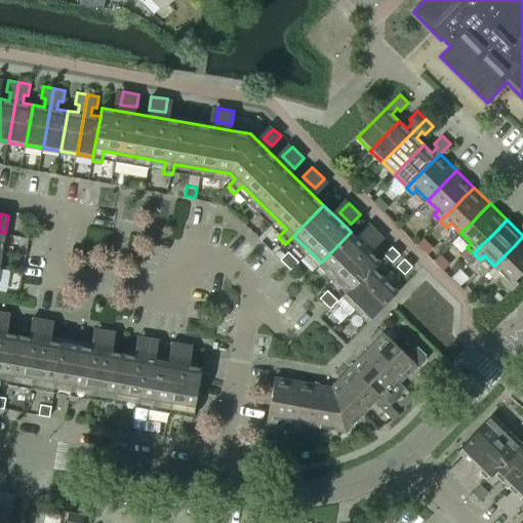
[(380,234),(369,223),(360,232),(371,243),(380,234)]
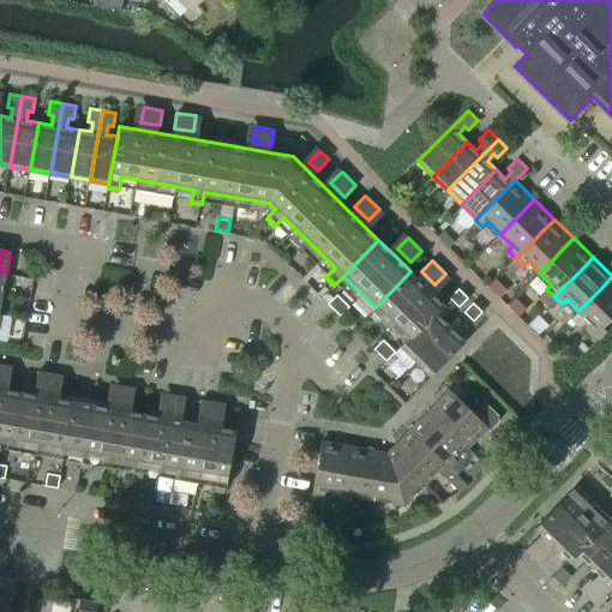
[(408,340),(443,304),(411,271),(376,307),(408,340)]
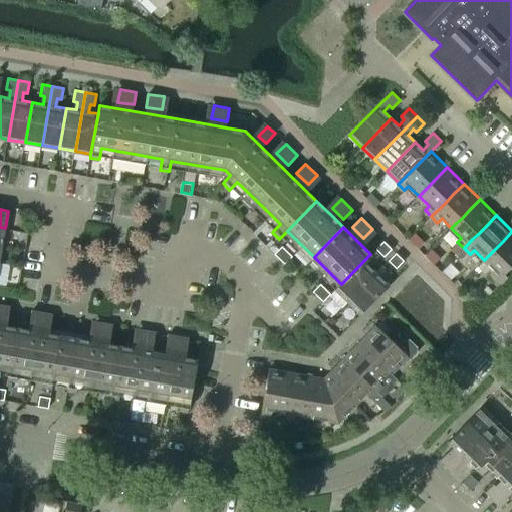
[(511,232),(503,241),(494,250),(488,256),(484,260),(489,265),(494,270),(490,274),(497,281),(505,273),(511,267),(511,232)]
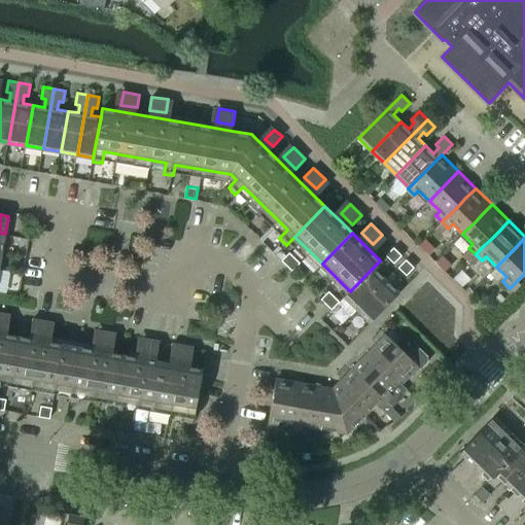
[(403,254),(394,247),(386,254),(394,263),(403,254)]
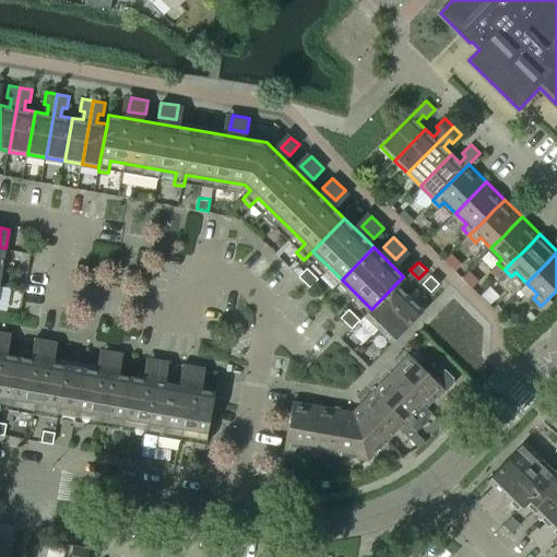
[(319,277),(308,267),(299,275),(310,286),(319,277)]
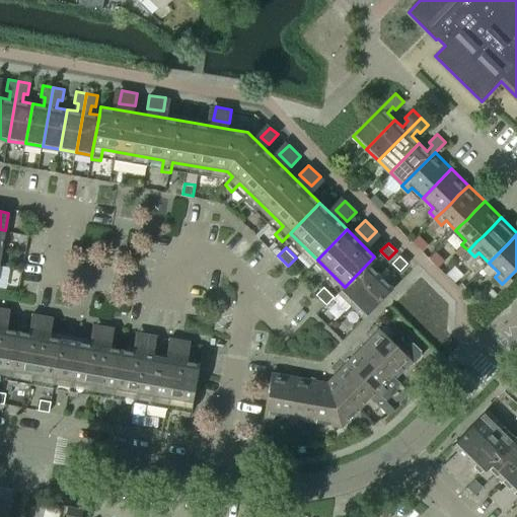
[(400,271),(409,263),(400,254),(392,263),(400,271)]
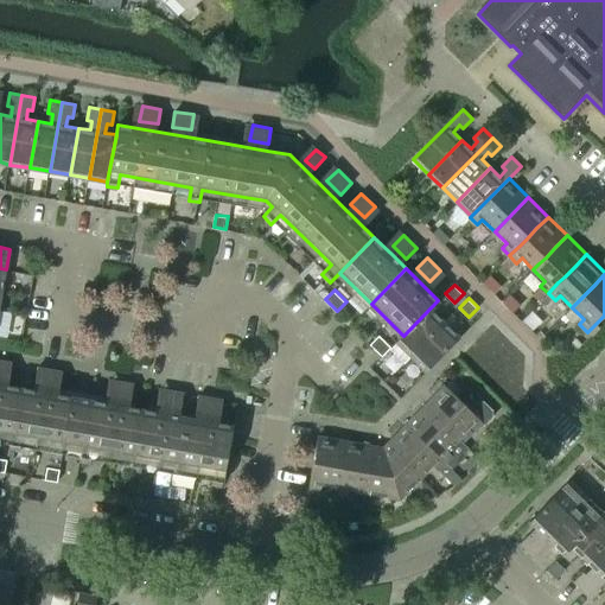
[(411,355),(445,322),(437,313),(444,306),(438,300),(403,336),(397,342),(411,355)]
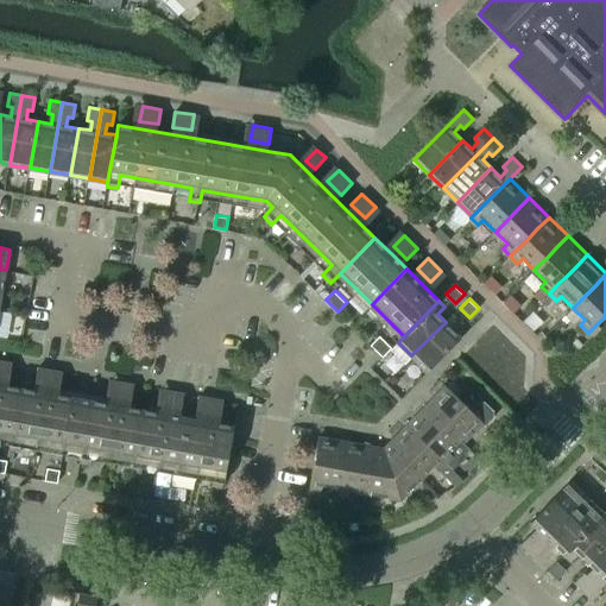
[(428,372),(461,338),(452,328),(459,321),(453,314),(446,322),(411,355),(428,372)]
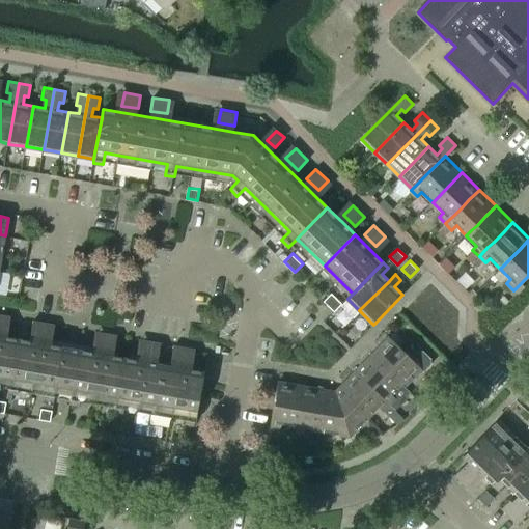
[(342,303),(332,293),(324,301),(335,311),(342,303)]
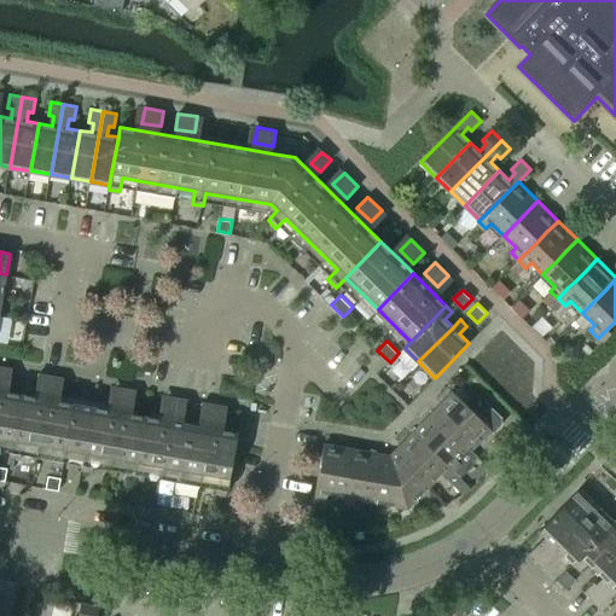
[(54,393),(58,377),(39,373),(36,389),(54,393)]
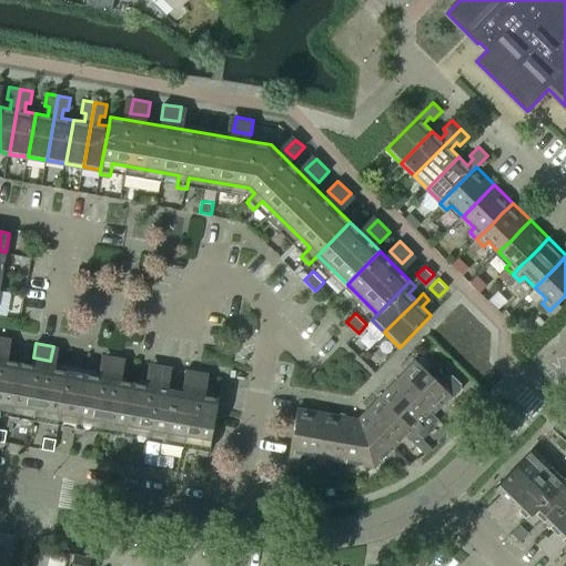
[(123,373),(125,359),(109,355),(105,370),(123,373)]
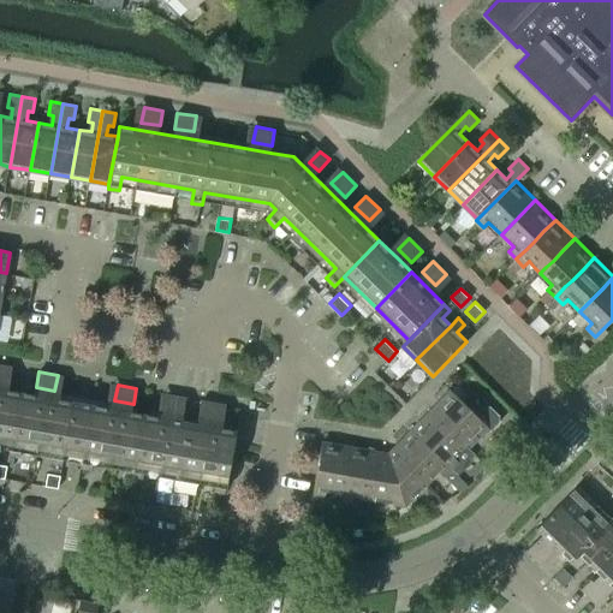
[(237,429),(210,426),(81,403),(0,387),(0,439),(12,441),(10,454),(21,456),(23,442),(54,448),(52,462),(64,464),(65,451),(72,452),(84,454),(82,466),(93,469),(95,456),(126,462),(124,475),(144,478),(147,464),(218,477),(215,491),(226,493),(237,429)]
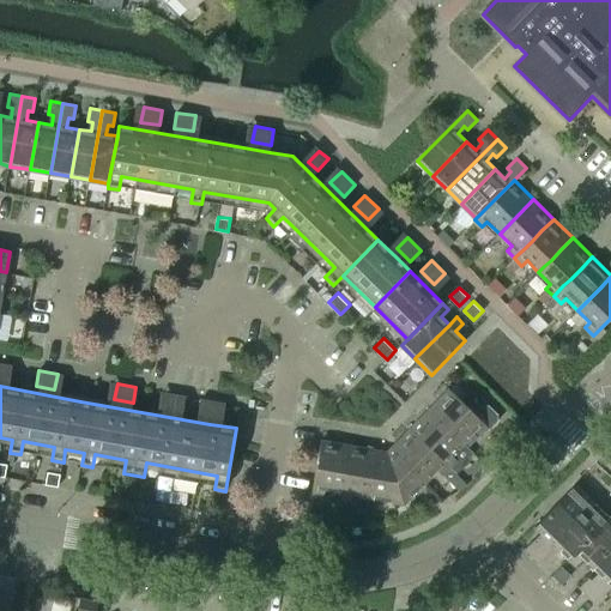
[(466,404),(449,388),(430,409),(447,425),(464,442),(470,436),(476,430),(481,435),(489,427),(487,424),(494,417),(494,411),(487,404),(481,404),(473,411),(466,404)]
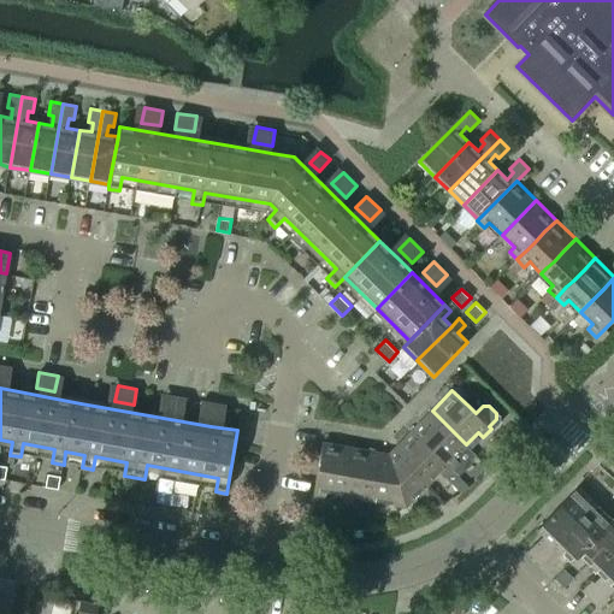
[(184,414),(188,399),(169,395),(166,411),(184,414)]
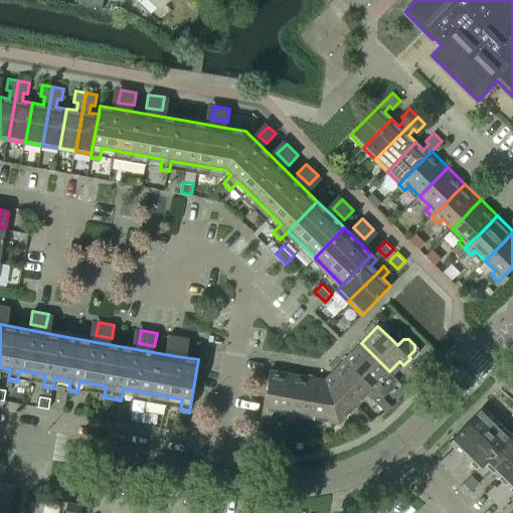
[(182,351),(184,338),(169,335),(166,348),(182,351)]
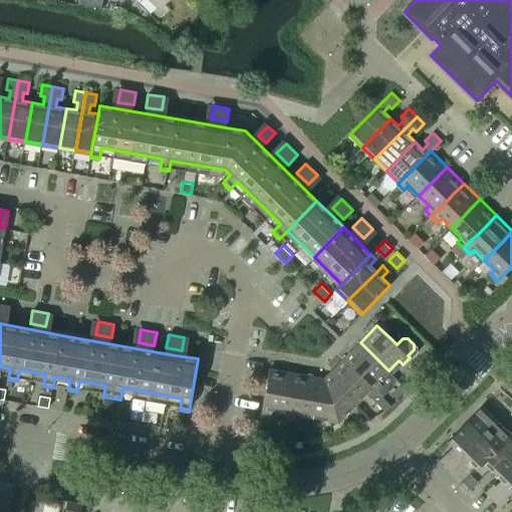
[(374,356),(360,342),(344,358),(358,372),(377,392),(384,385),(379,380),(384,375),(389,370),(374,356)]
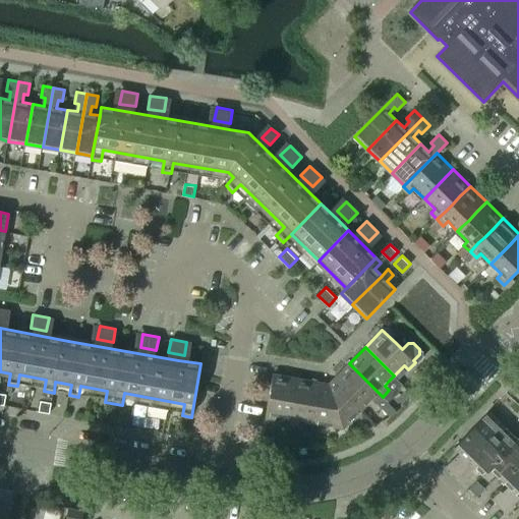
[(363,378),(349,363),(333,380),(347,394),(362,409),(368,403),(372,399),(377,403),(383,397),(363,378)]
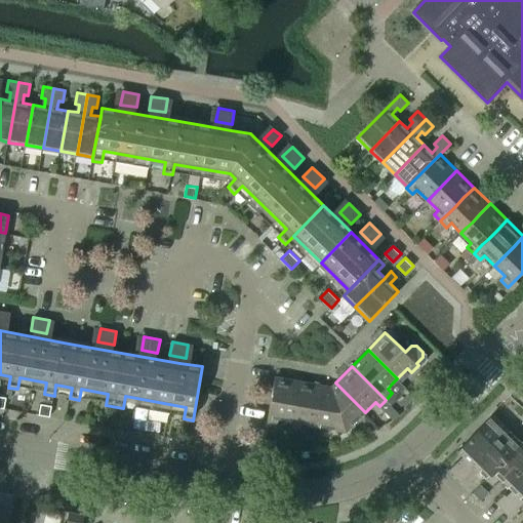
[(291,420),(298,380),(276,376),(268,423),(277,425),(279,418),(291,420)]
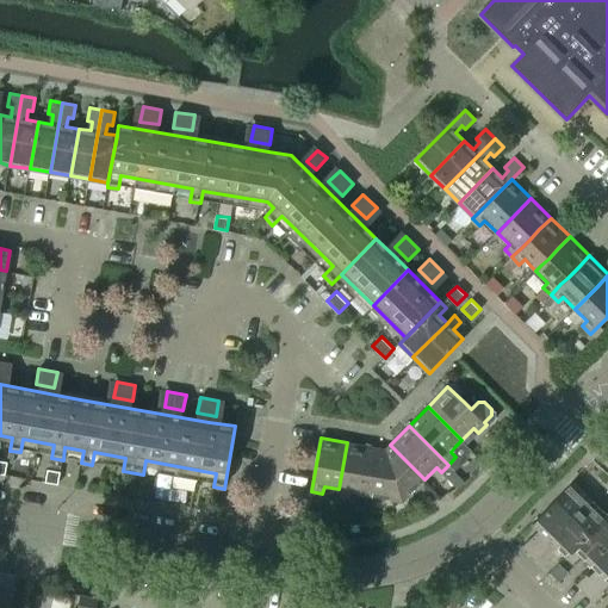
[(367,495),(376,447),(347,442),(339,489),(337,496),(349,498),(351,492),(367,495)]
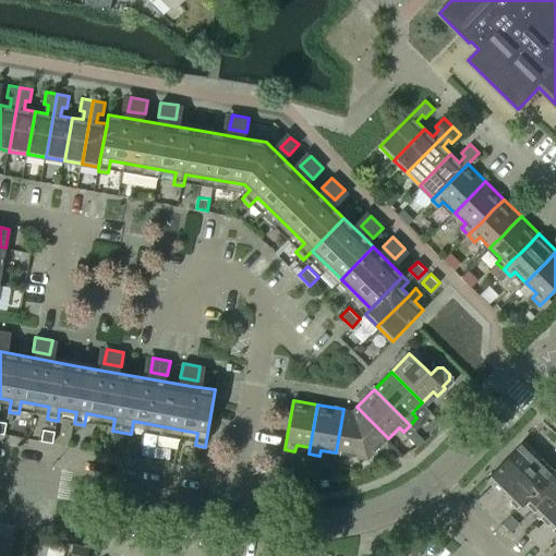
[(372,422),(357,407),(353,411),(343,409),(336,452),(367,458),(374,451),(383,444),(388,438),(372,422)]
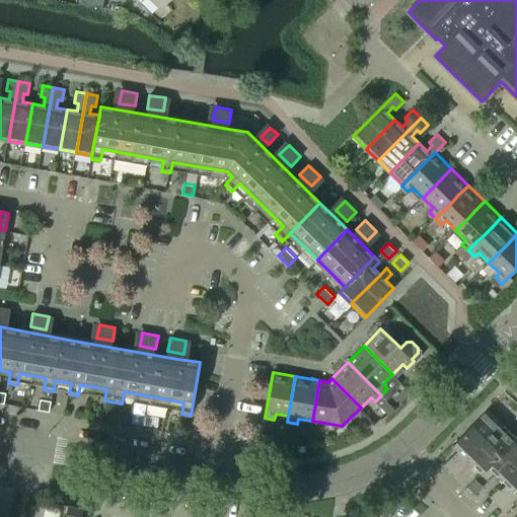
[(50,411),(52,400),(41,398),(39,410),(50,411)]
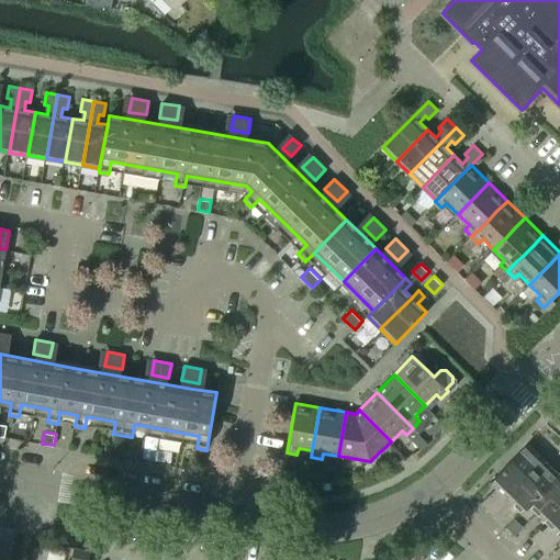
[(521,511),(553,478),(523,448),(491,481),(496,488),(482,502),(494,514),(504,504),(501,500),(505,495),(521,511)]
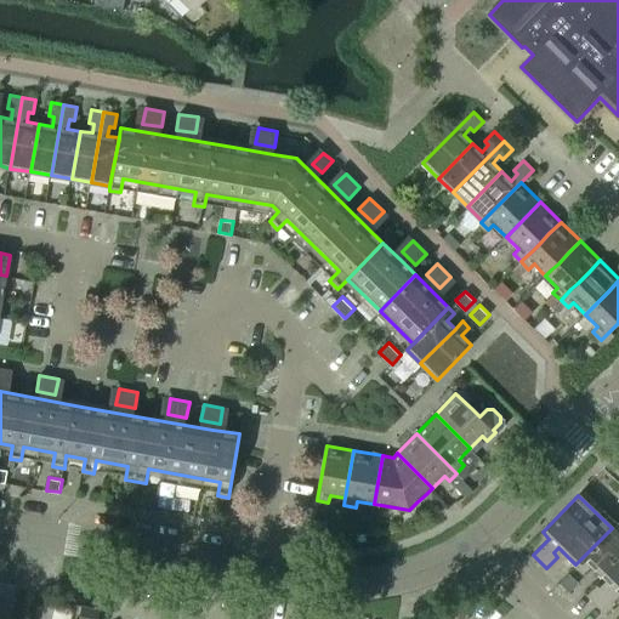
[(598,573),(618,550),(618,522),(612,528),(575,564),(583,572),(590,564),(598,573)]
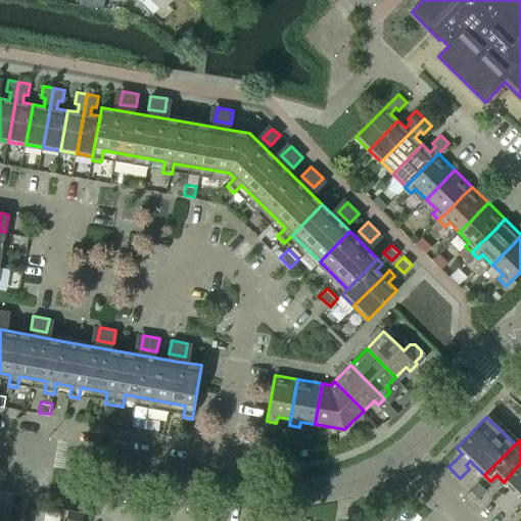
[(503,508),(520,488),(520,463),(504,482),(512,489),(506,494),(503,491),(494,500),(503,508)]
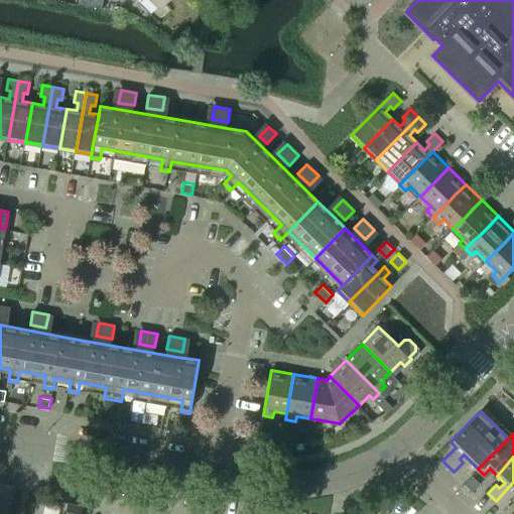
[(481,483),(473,476),(466,483),(474,491),(481,483)]
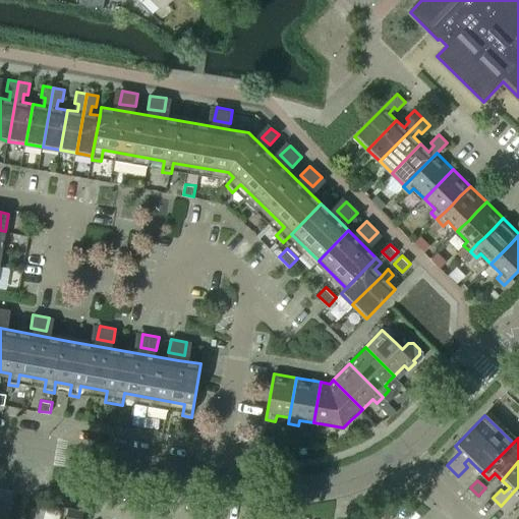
[(518,486),(501,506),(509,513),(517,505),(513,502),(518,498),(518,486)]
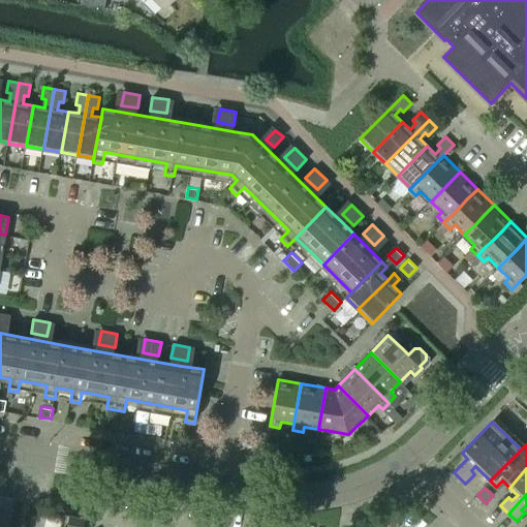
[(84,526),(86,518),(64,514),(61,526),(84,526)]
